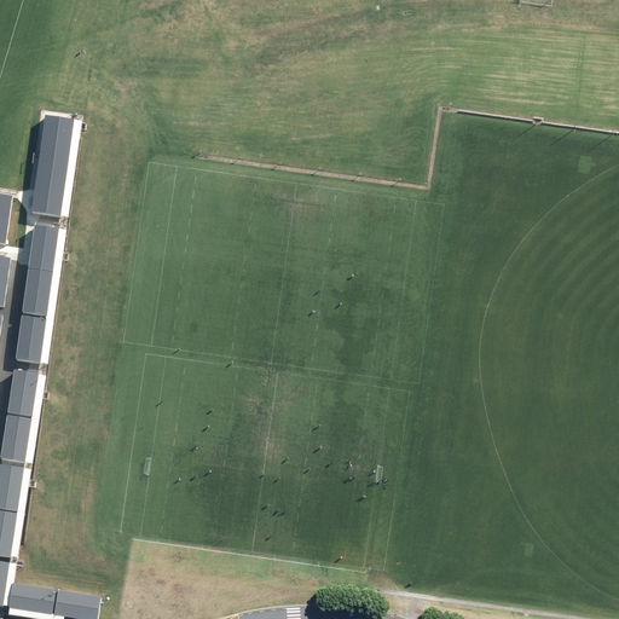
[(46,114),(32,212),(64,217),(77,119),(46,114)]
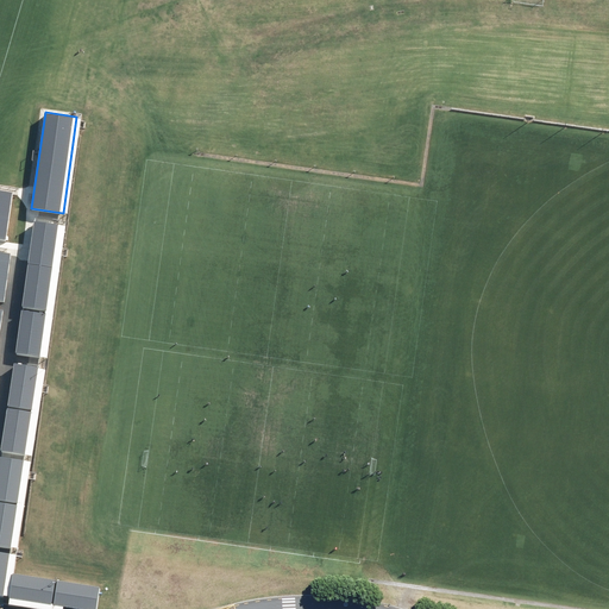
[(35,220),(29,263),(52,267),(60,224),(35,220)]
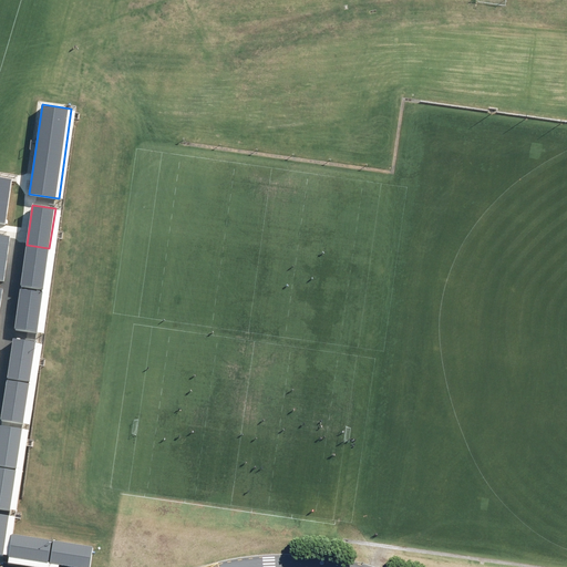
[(0,233),(0,278),(4,279),(11,235),(0,233)]
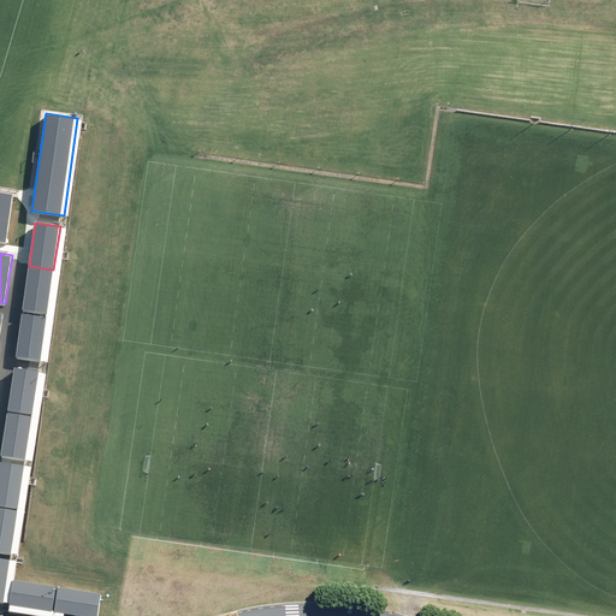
[(29,266),(23,311),(48,313),(53,270),(29,266)]
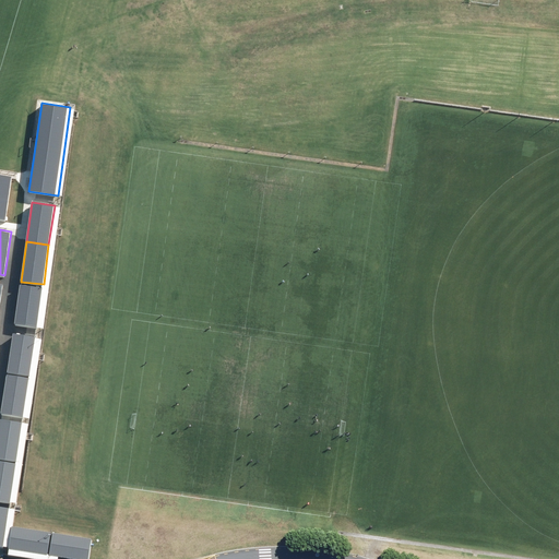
[(44,289),(21,285),(14,322),(37,326),(44,289)]
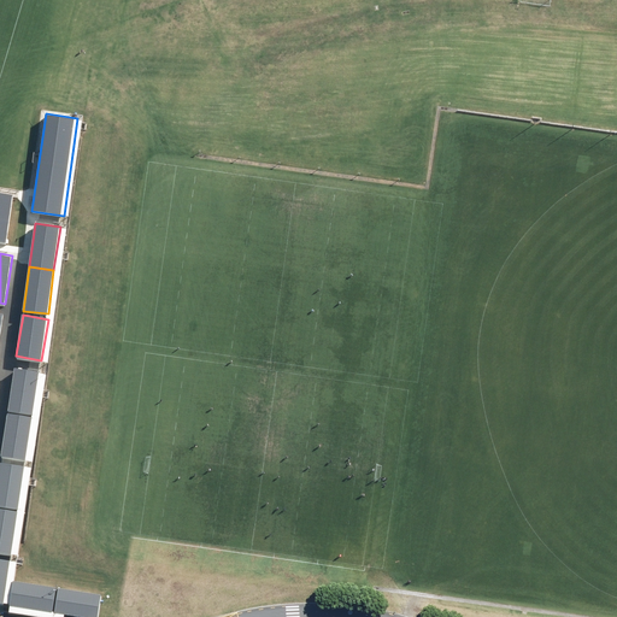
[(39,372),(13,369),(7,410),(33,413),(39,372)]
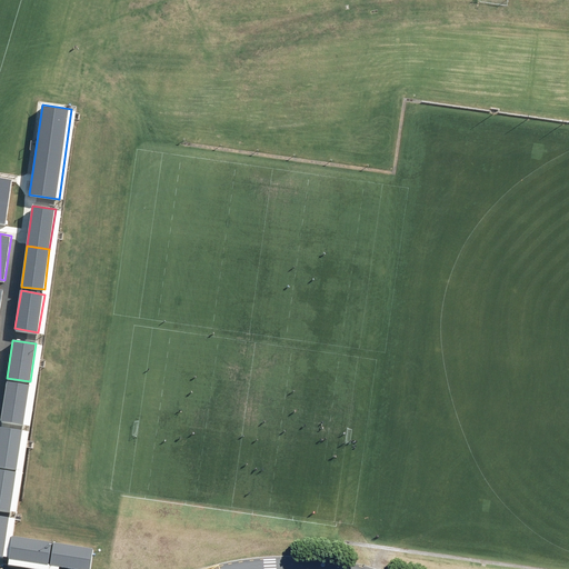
[(30,385),(7,381),(0,417),(0,418),(23,422),(30,385)]
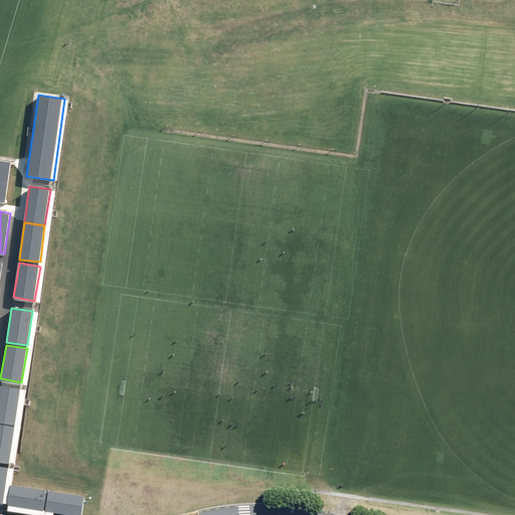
[(22,390),(1,386),(0,390),(0,420),(16,423),(22,390)]
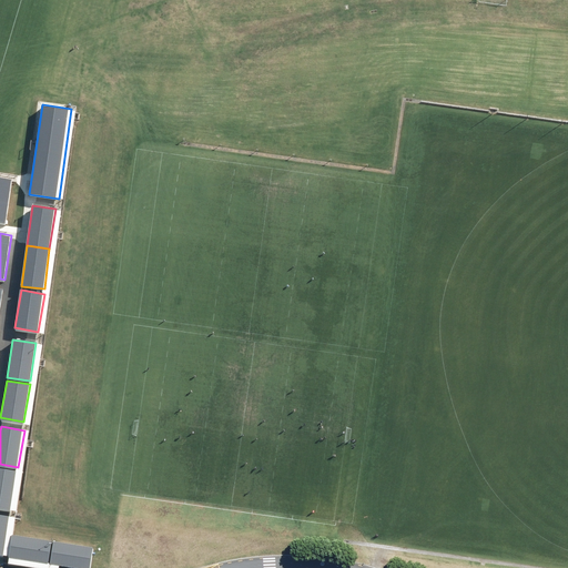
[(18,469),(0,466),(0,505),(12,507),(18,469)]
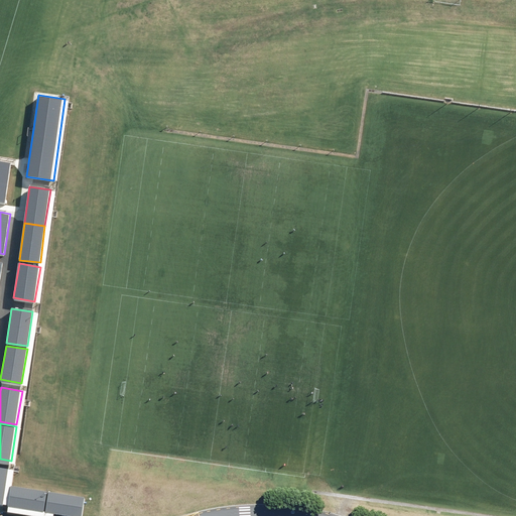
[(9,469),(0,467),(0,502),(5,503),(9,469)]
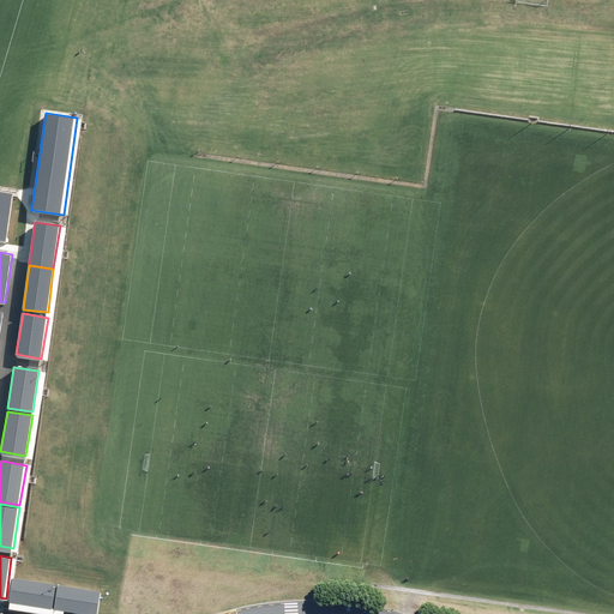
[(14,577),(11,601),(53,607),(56,584),(14,577)]
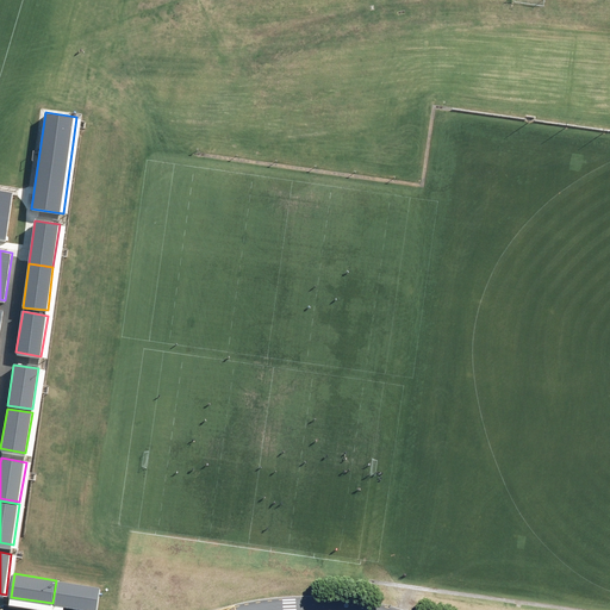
[(60,580),(56,604),(94,609),(98,609),(103,587),(60,580)]
